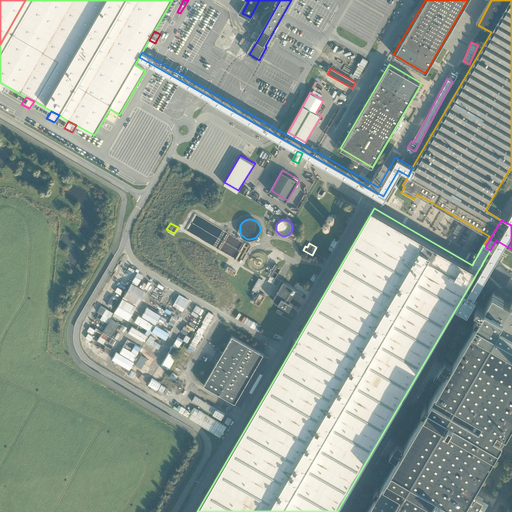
[(257,252),(254,253),(252,254),(251,257),(250,260),(250,263),(252,266),(254,268),(256,269),(259,269),(262,269),(265,267),(267,265),(268,262),(268,259),(267,257),(265,254),(263,252),(260,252),(257,252)]
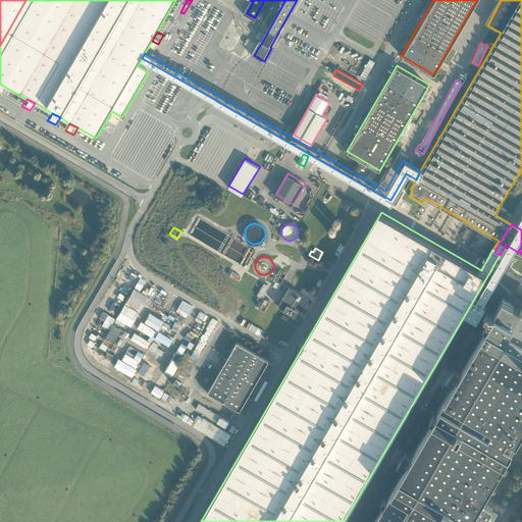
[(281,281),(286,271),(280,268),(275,279),(281,281)]
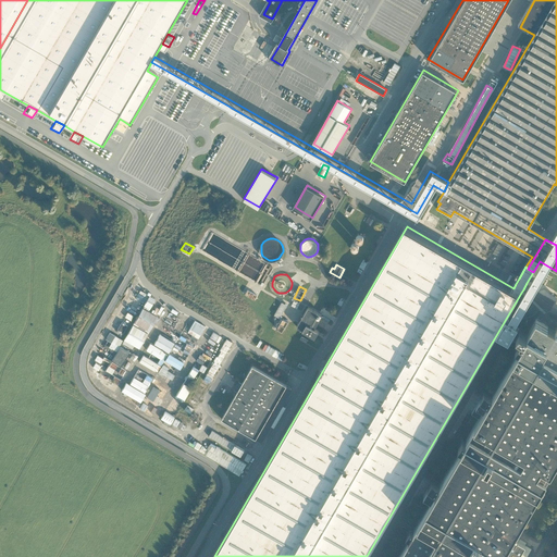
[(258,295),(247,288),(244,294),(254,300),(258,295)]
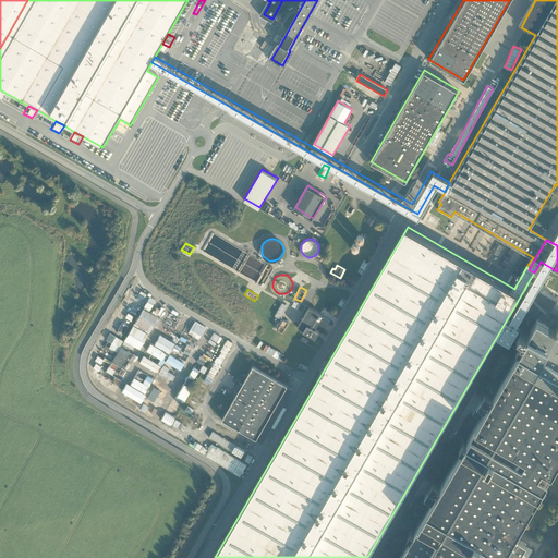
[(138,347),(147,330),(149,331),(158,315),(149,311),(156,299),(147,294),(122,342),(133,348),(134,346),(138,347)]
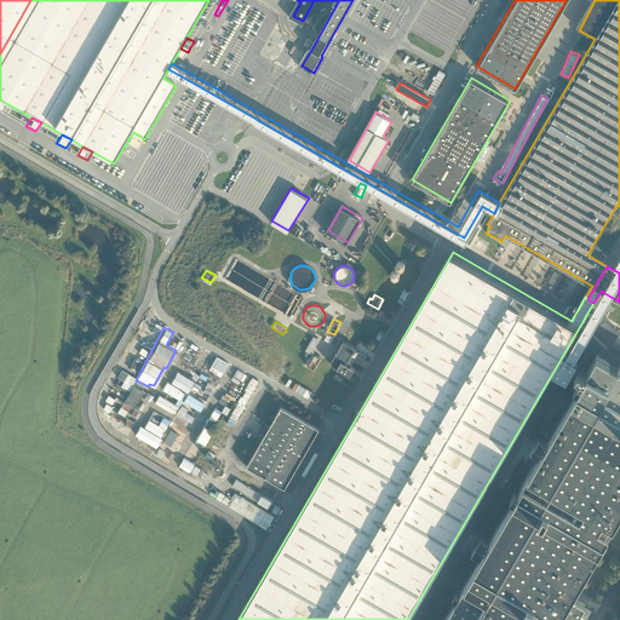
[(177,334),(172,340),(171,340),(167,346),(173,349),(181,336),(177,334)]
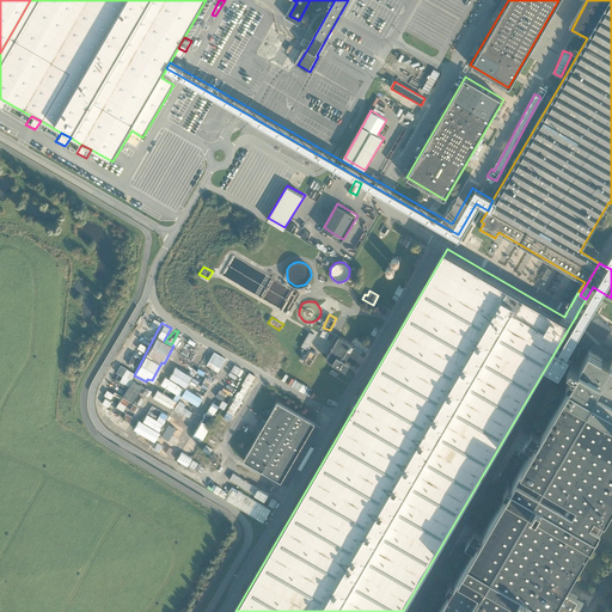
[(308,330),(301,344),(307,348),(314,334),(308,330)]
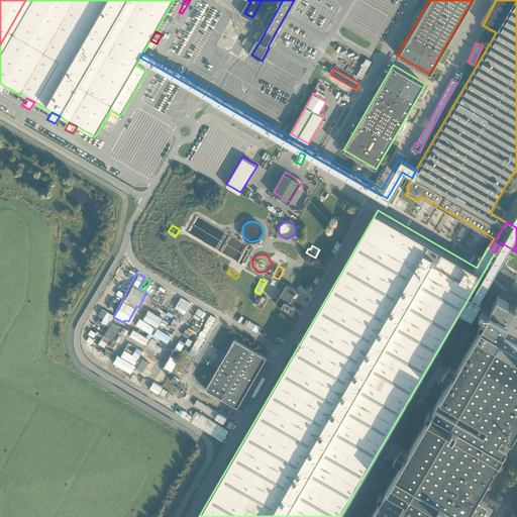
[(296,290),(286,285),(276,302),(293,312),(296,306),(289,302),(296,290)]
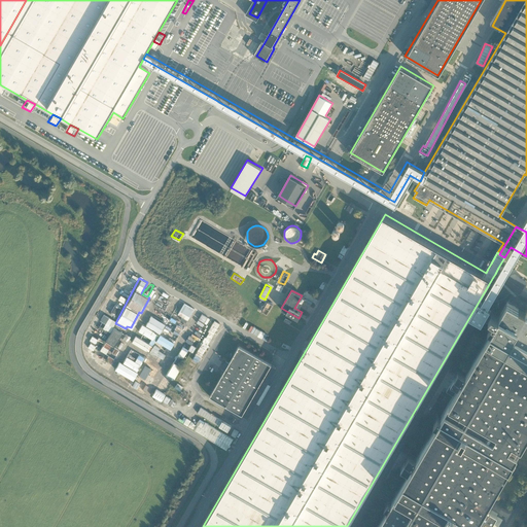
[(526,303),(507,291),(499,305),(491,300),(487,306),(495,310),(434,417),(441,420),(377,526),(494,526),(502,515),(492,508),(518,465),(513,462),(517,456),(514,455),(526,430),(526,303)]
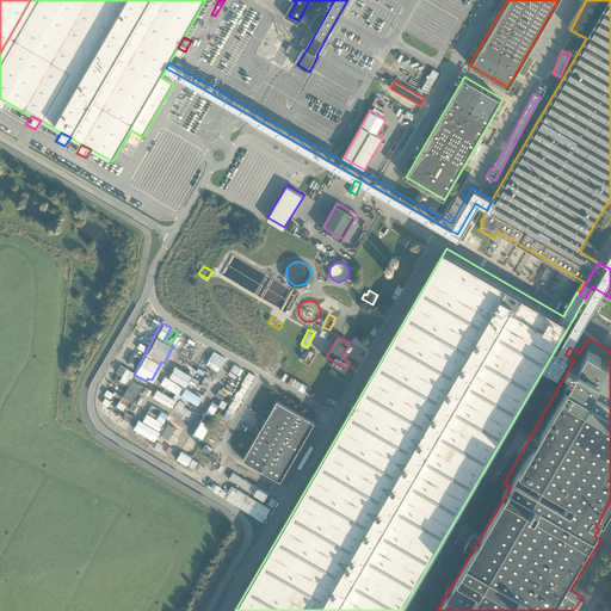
[(136,364),(146,344),(139,340),(128,360),(136,364)]
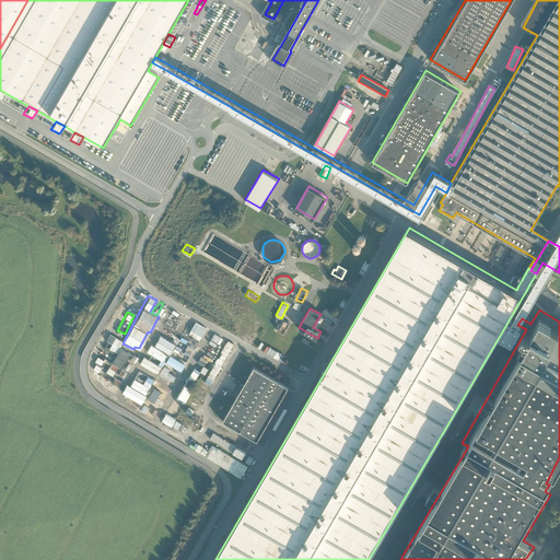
[(284,333),(290,322),(282,318),(277,329),(284,333)]
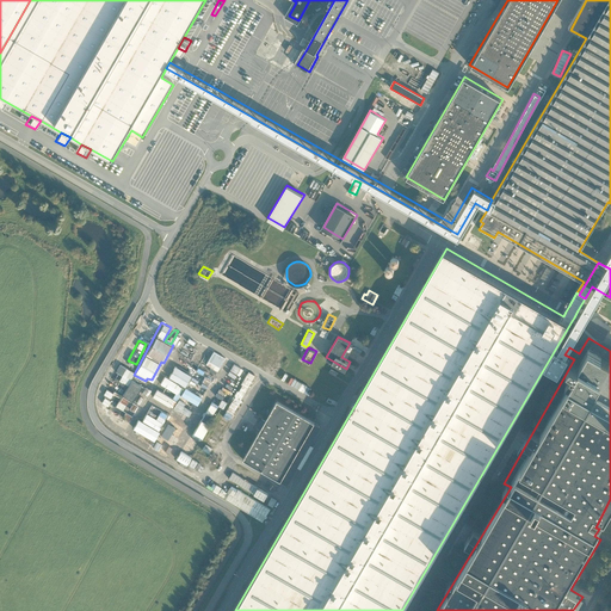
[(213,350),(205,364),(218,370),(226,356),(213,350)]
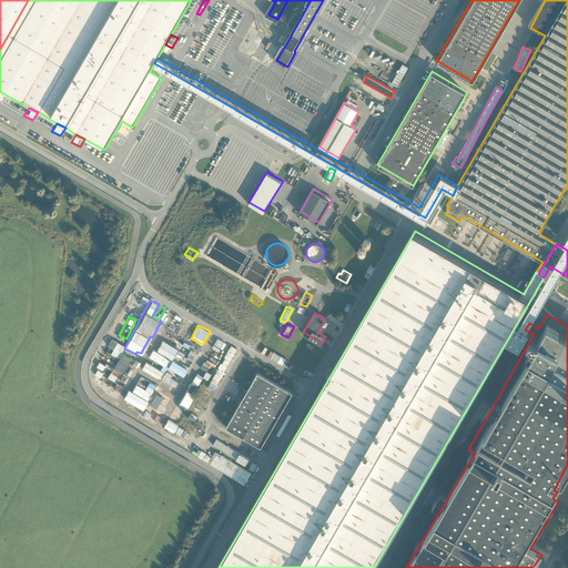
[(213,343),(223,348),(226,343),(216,337),(213,343)]
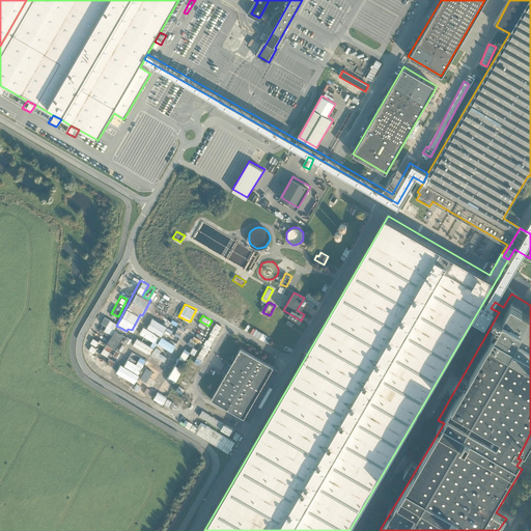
[(103,330),(111,333),(116,322),(103,316),(101,323),(105,324),(103,330)]
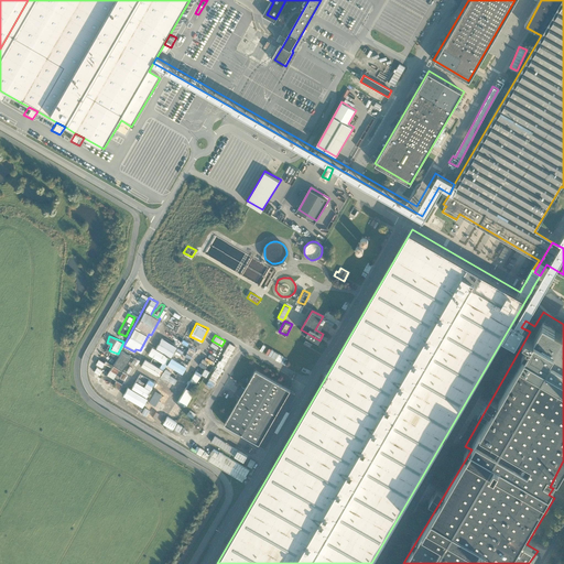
[(165,365),(183,372),(194,349),(190,347),(186,353),(190,354),(188,356),(177,350),(179,348),(176,347),(177,345),(160,336),(154,347),(151,346),(147,354),(161,360),(159,366),(143,358),(140,366),(160,376),(165,365)]
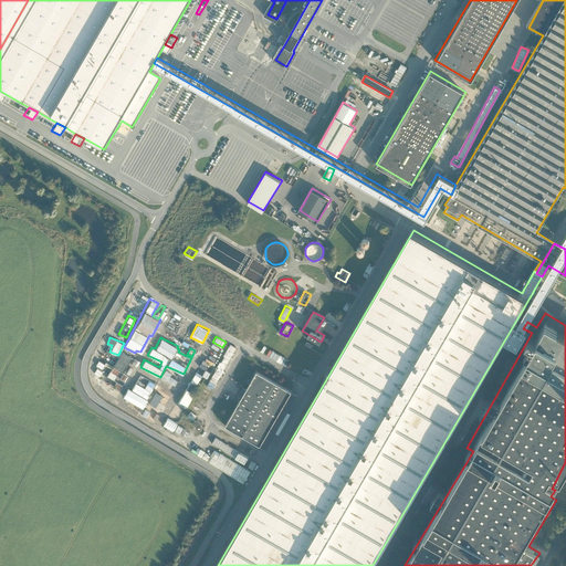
[(210,394),(236,346),(229,343),(205,390),(210,394)]
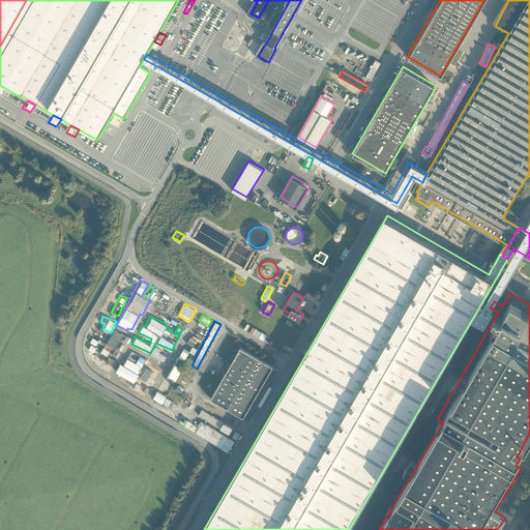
[(199,321),(195,327),(199,330),(203,324),(199,321)]
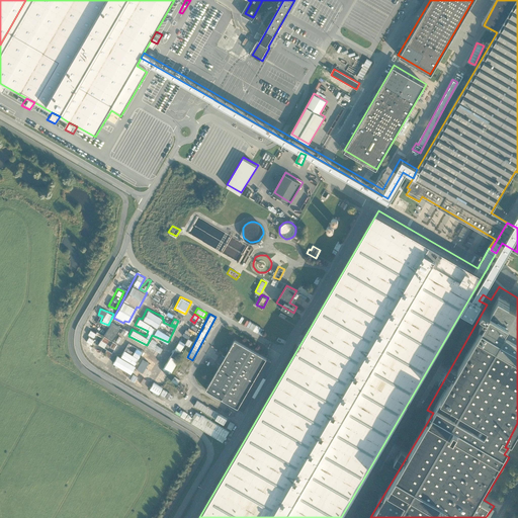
[(110,321),(101,338),(89,332),(87,336),(92,339),(88,346),(97,350),(96,353),(102,356),(103,353),(109,356),(112,351),(104,347),(109,338),(113,340),(120,326),(110,321)]
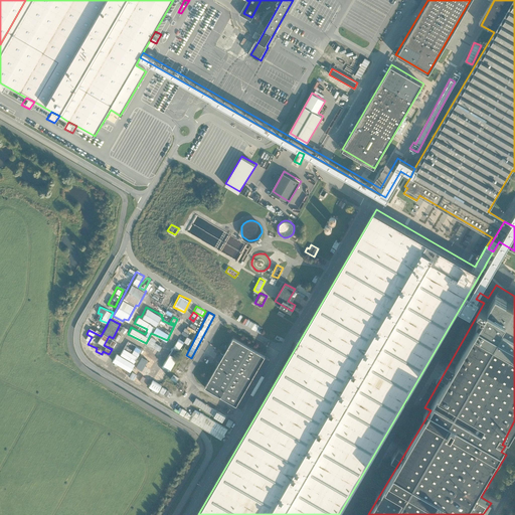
[(184,341),(178,338),(174,346),(182,350),(186,342),(188,343),(191,339),(186,336),(184,341)]
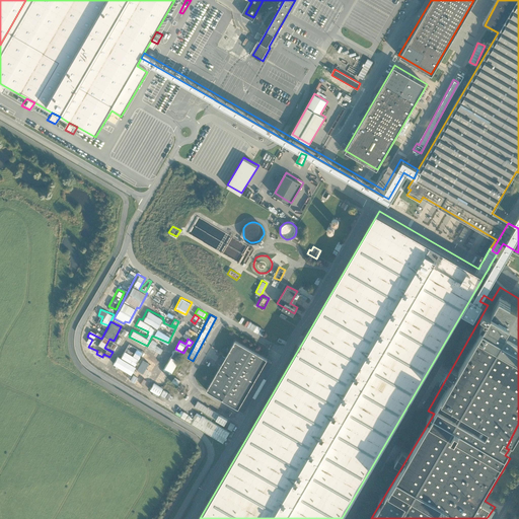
[(238,340),(208,390),(244,412),(276,361),(238,340)]
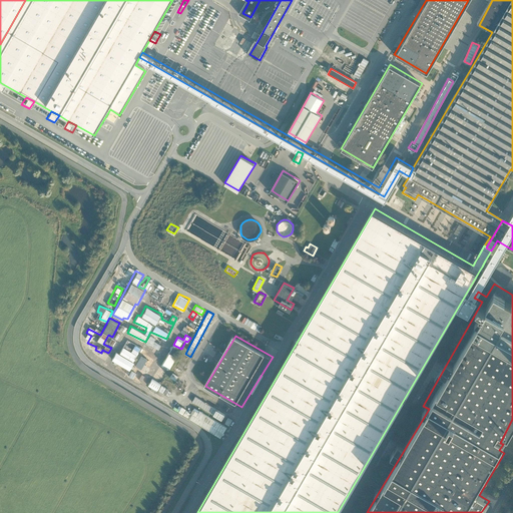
[(116,362),(113,367),(139,383),(144,374),(145,374),(154,359),(145,353),(146,351),(134,344),(132,348),(124,343),(118,353),(114,351),(110,358),(116,362)]
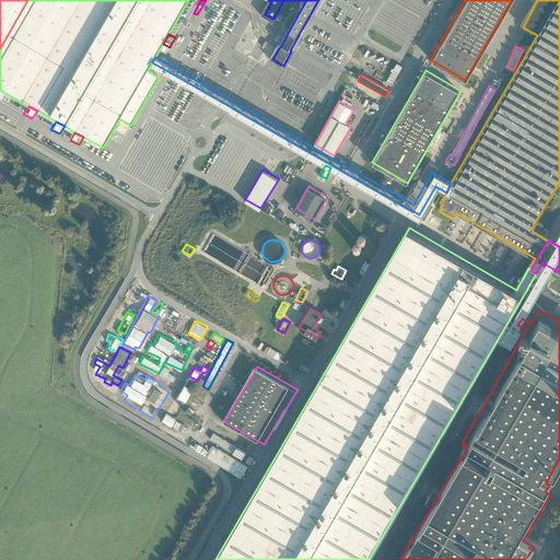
[(183,383),(175,395),(185,401),(193,388),(183,383)]
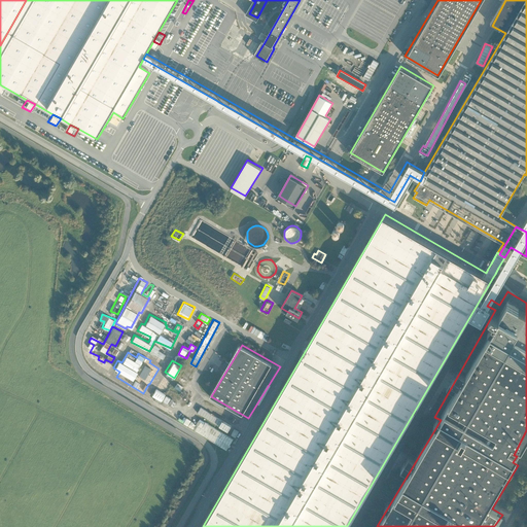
[(157,385),(165,389),(168,385),(160,381),(157,385)]
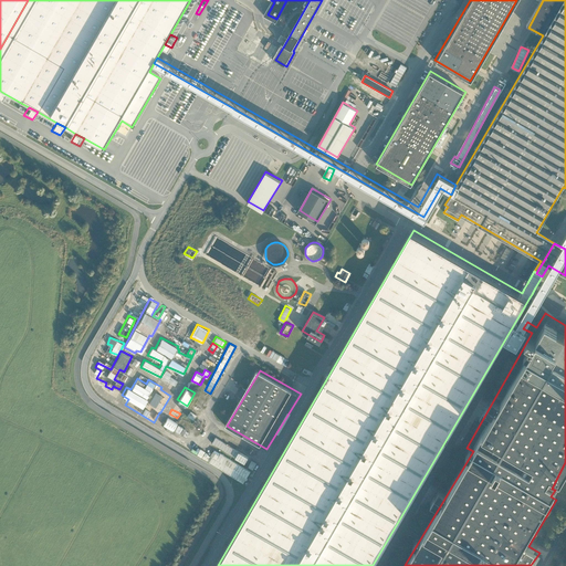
[(166,416),(163,425),(174,430),(178,421),(166,416)]
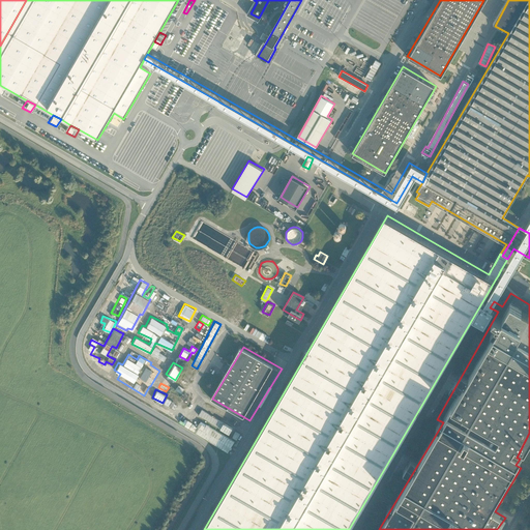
[(200,409),(198,414),(221,427),(224,420),(200,409)]
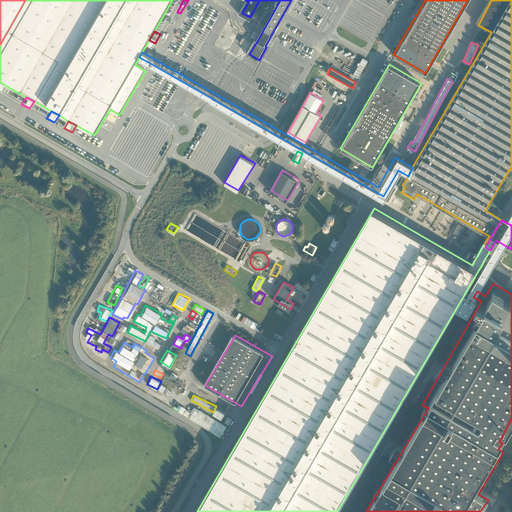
[(188,417),(221,436),(227,425),(194,407),(188,417)]
